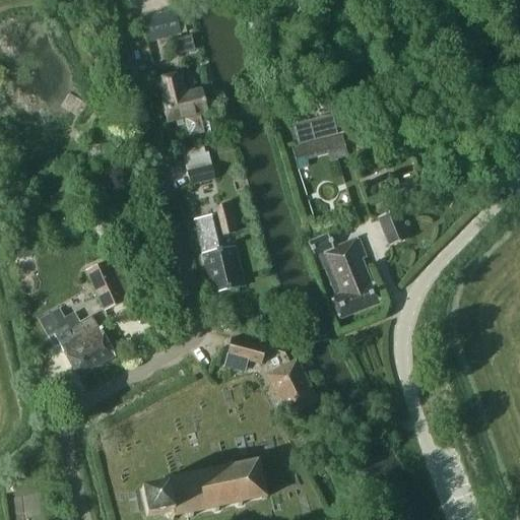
[(141,18),(146,43),(180,36),(175,10),(141,18)]
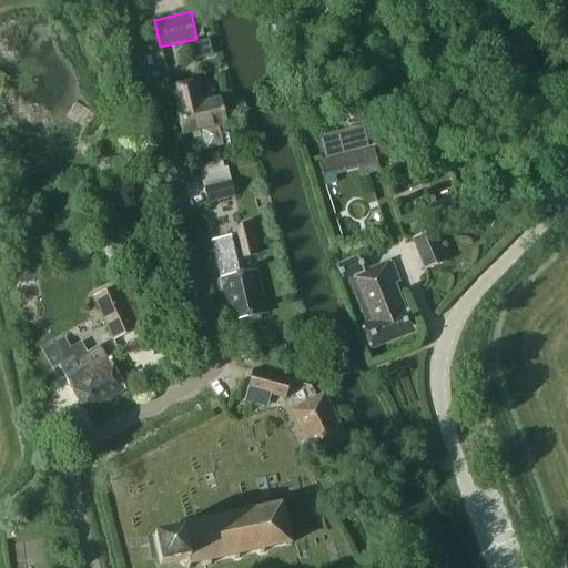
[(201,103),(195,81),(170,88),(182,134),(216,127),(215,120),(224,118),(219,99),(201,103)]
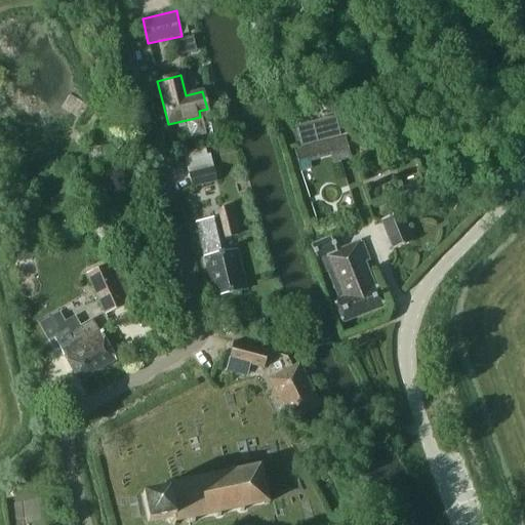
[(340,136),(335,116),(311,122),(316,143),(340,136)]
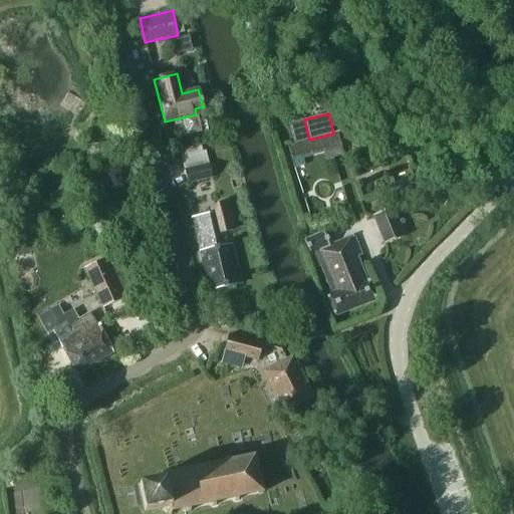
[(342,155),(337,137),(289,151),(294,169),(305,166),(303,159),(324,153),(326,160),(342,155)]
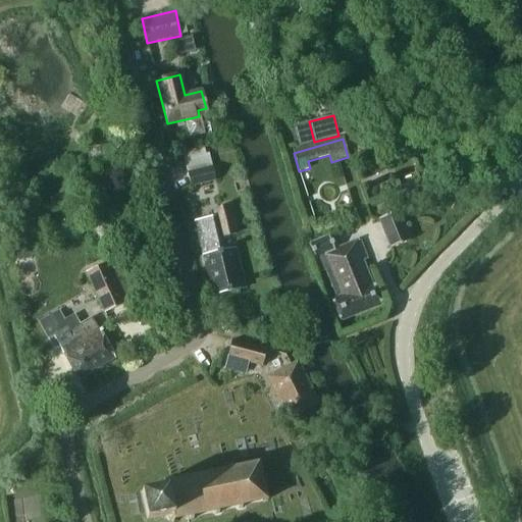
[(215,180),(211,166),(187,172),(191,187),(215,180)]
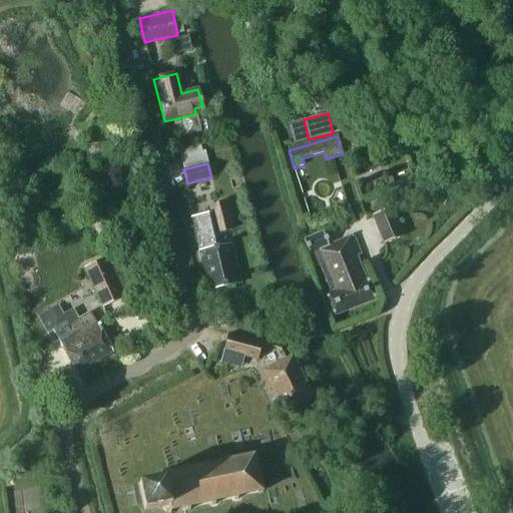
[(220,247),(217,232),(231,229),(224,202),(209,205),(211,213),(191,218),(208,290),(240,284),(230,245),(220,247)]
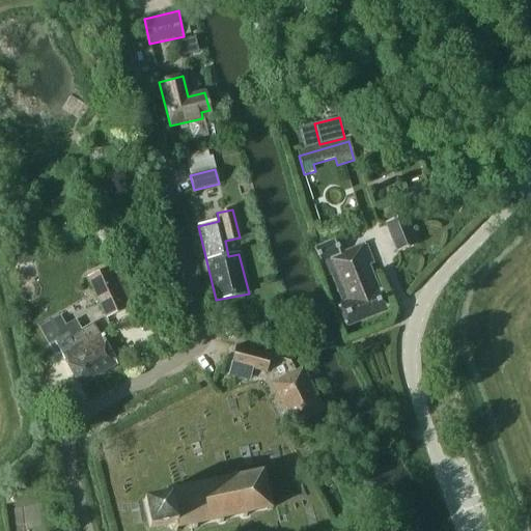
[(387,223),(397,250),(417,243),(407,216),(387,223)]
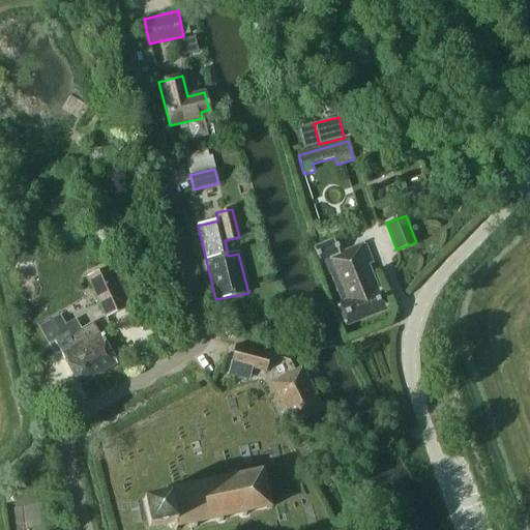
[(340,255),(335,244),(333,240),(315,247),(321,262),(324,261),(342,303),(336,305),(345,327),(386,310),(378,288),(376,289),(366,266),(372,264),(363,244),(340,255)]
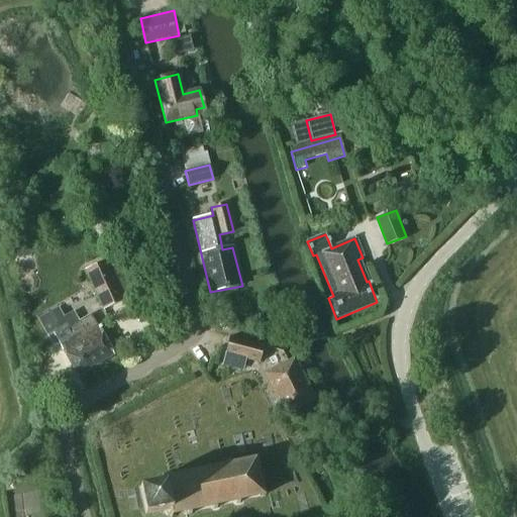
[(15,252),(19,271),(32,269),(28,250),(16,252),(15,252)]
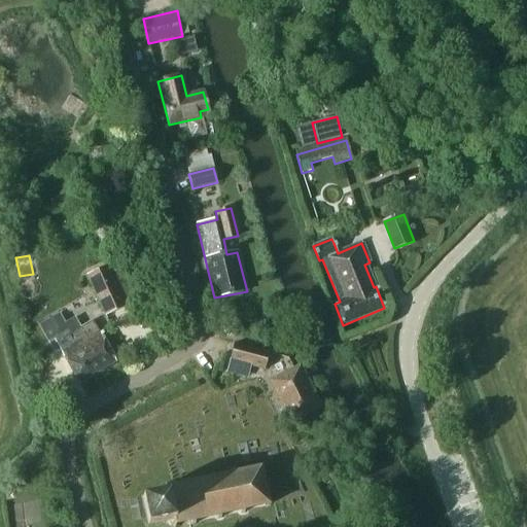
[(111,273),(108,266),(85,276),(104,317),(127,307),(125,301),(132,297),(118,270),(111,273)]
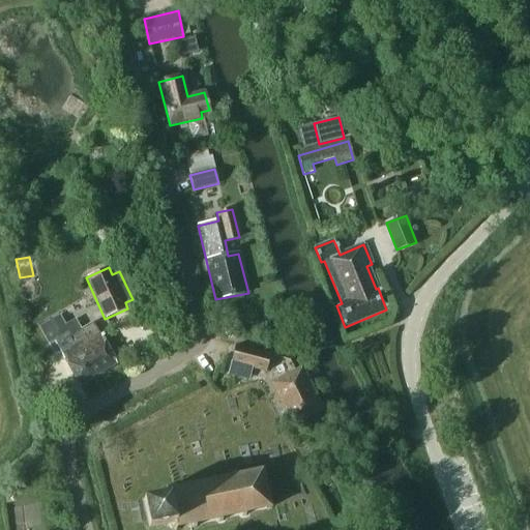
[(97,332),(91,323),(70,335),(77,345),(61,354),(80,385),(116,363),(97,332)]
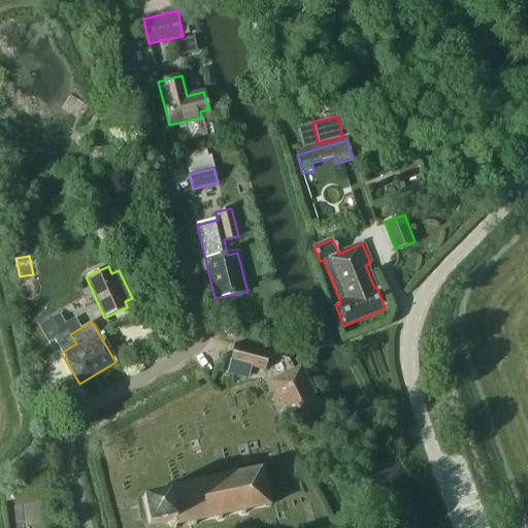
[(255,368),(265,371),(270,352),(235,342),(227,373),(252,380),(255,368)]
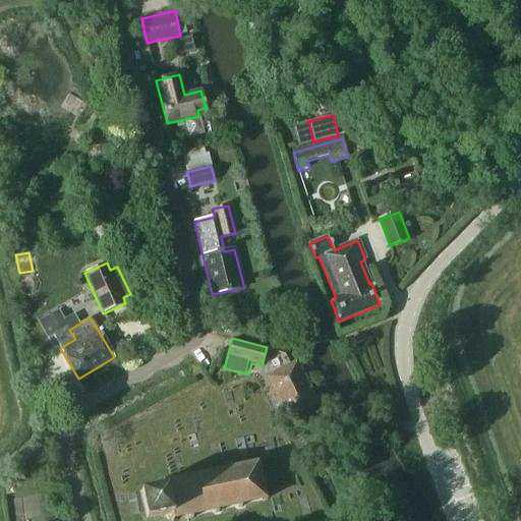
[(317,403),(296,361),(267,378),(287,418),(317,403)]
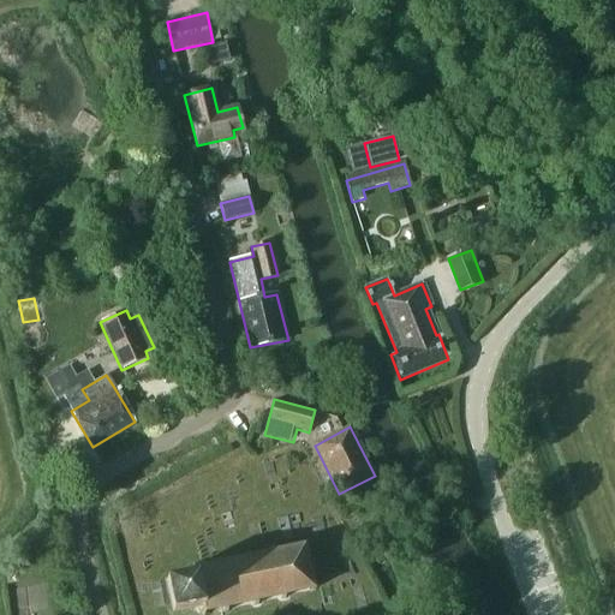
[(305,544),(303,545),(303,547),(276,553),(275,547),(269,548),(270,553),(248,557),(246,556),(244,557),(218,563),(214,563),(214,565),(197,568),(193,566),(191,568),(195,571),(195,573),(163,580),(171,614),(202,608),(202,609),(199,614),(202,614),(203,614),(206,611),(221,608),(222,614),(228,613),(227,607),(252,601),(254,607),(258,605),(257,599),(279,595),(280,601),(286,599),(285,593),(309,589),(309,590),(316,589),(315,585),(314,586),(309,567),(310,567),(310,563),(309,565),(304,548),(306,548),(305,544)]
